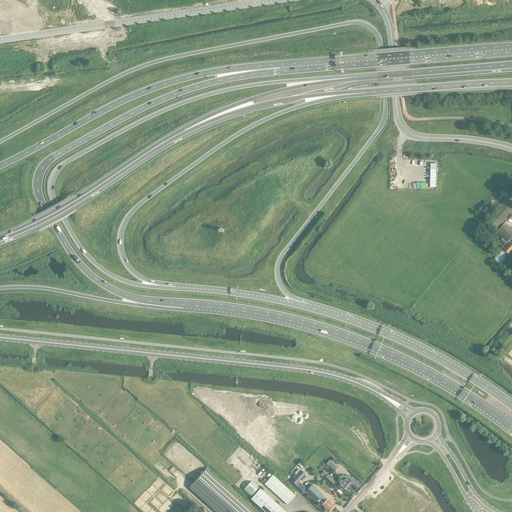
[(436,181),(414,180),(413,187),(435,188),(436,181)]
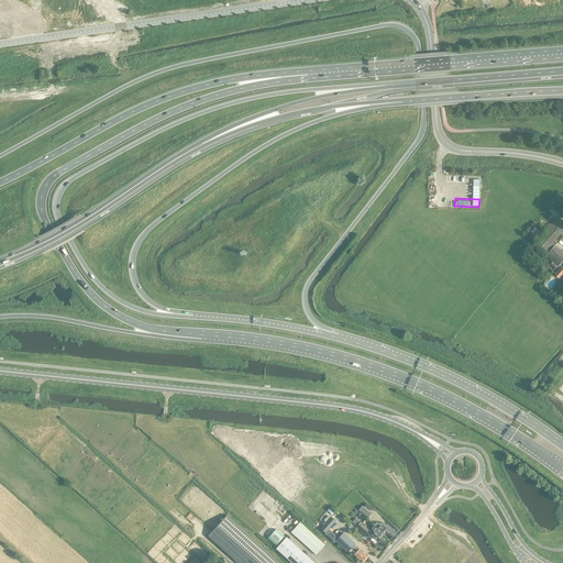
[(545,255),(562,234),(562,224),(555,218),(533,243),(545,255)]
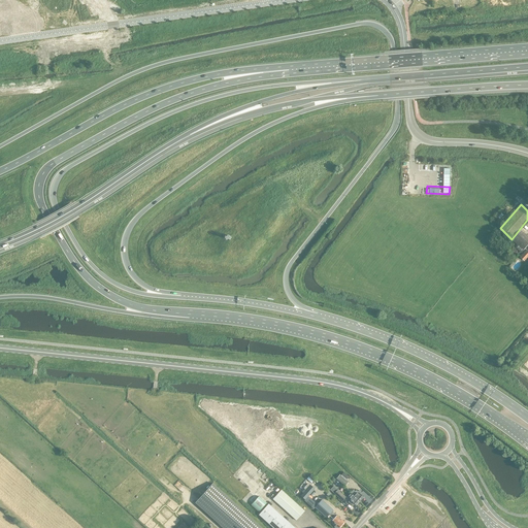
[(524,250),(527,244),(527,236),(521,230),(512,239),(524,250)]
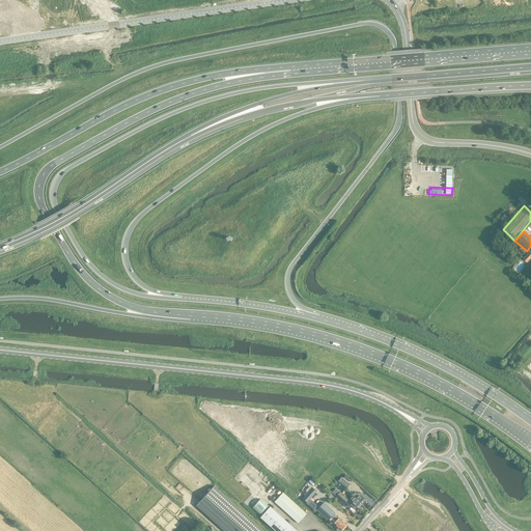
[(342,477),(338,481),(346,488),(351,484),(342,477)]
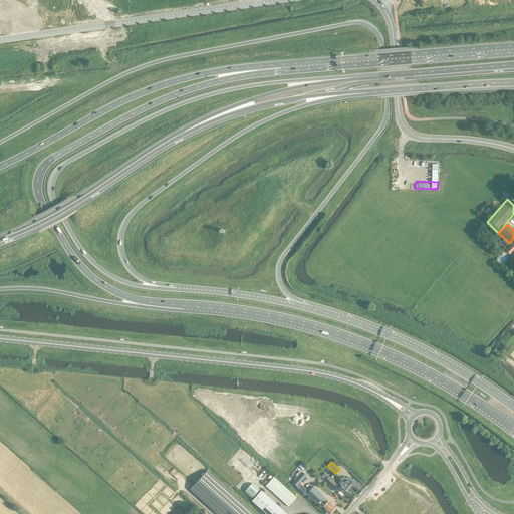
[(217,513),(254,513),(207,471),(190,489),(217,513)]
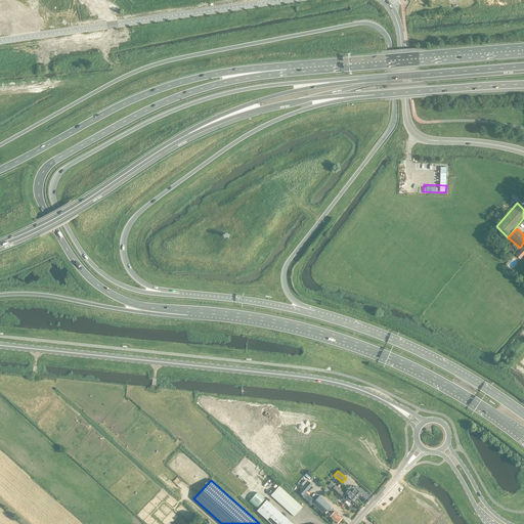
[(319,496),(315,500),(306,492),(312,485),(308,481),(303,486),(301,485),(298,488),(300,490),(298,492),(303,496),(302,496),(311,505),(312,504),(323,514),(324,513),(334,521),(332,522),(334,523),(336,523),(337,523),(342,518),(334,512),(332,514),(328,510),(331,507),(319,496)]
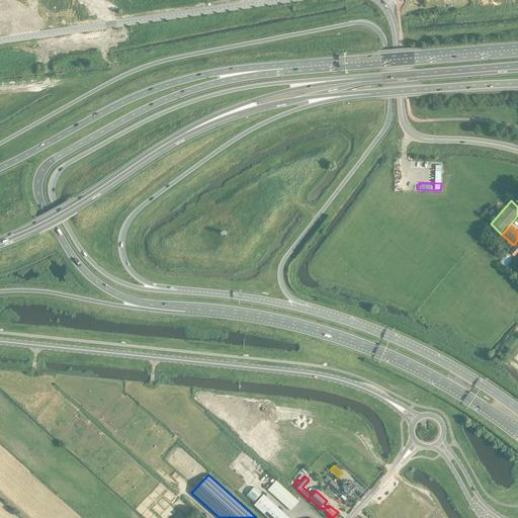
[(339,488),(331,481),(332,481),(327,477),(324,481),(328,485),(336,492),(339,488)]
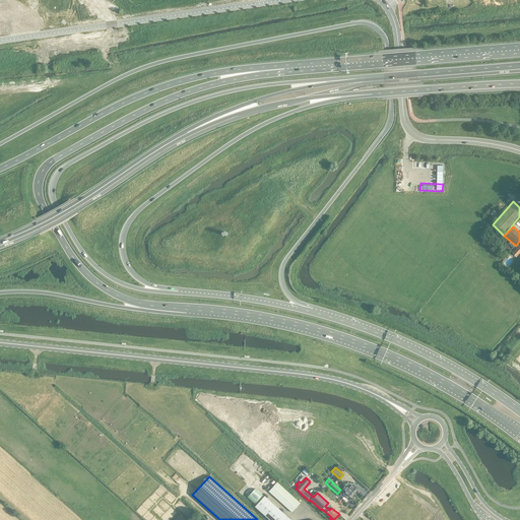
[(291,512),(300,503),(277,482),(268,492),(291,512)]
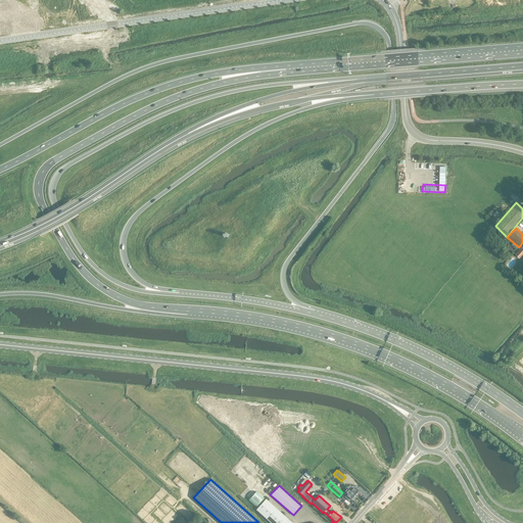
[(349,485),(347,488),(357,496),(360,492),(357,490),(359,488),(355,485),(354,486),(352,485),(351,486),(349,485)]
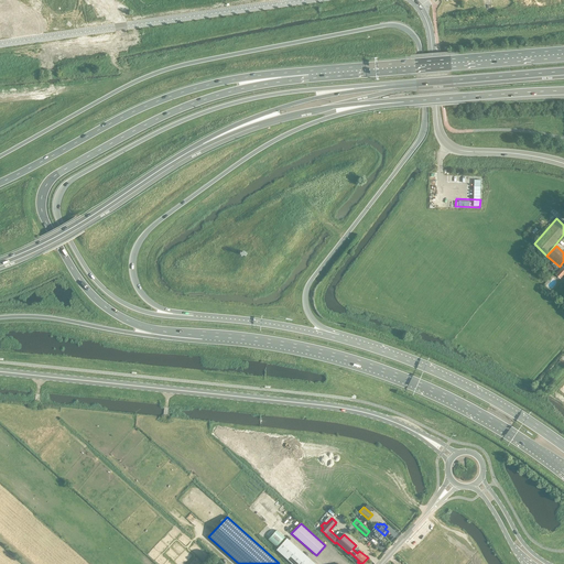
[(384,535),(375,527),(371,530),(375,532),(372,535),(377,540),(378,538),(380,540),(384,535)]
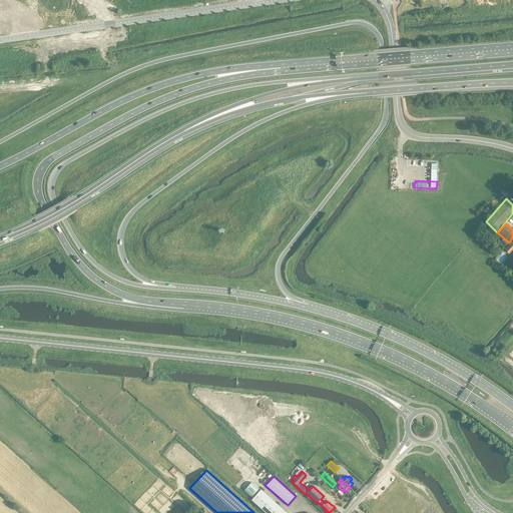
[(251,497),(259,489),(251,482),(243,490),(251,497)]
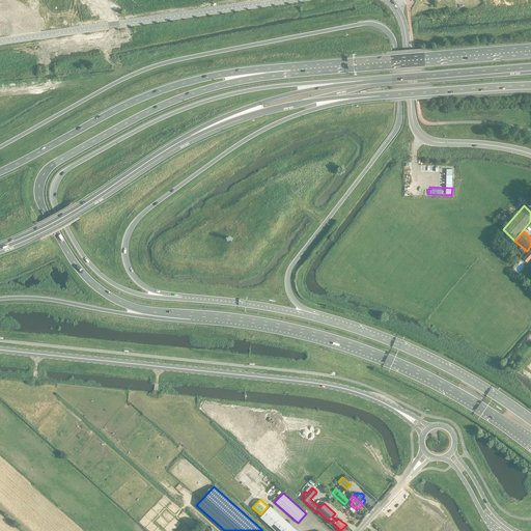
[(260,518),(275,530),(297,530),(270,507),(260,518)]
